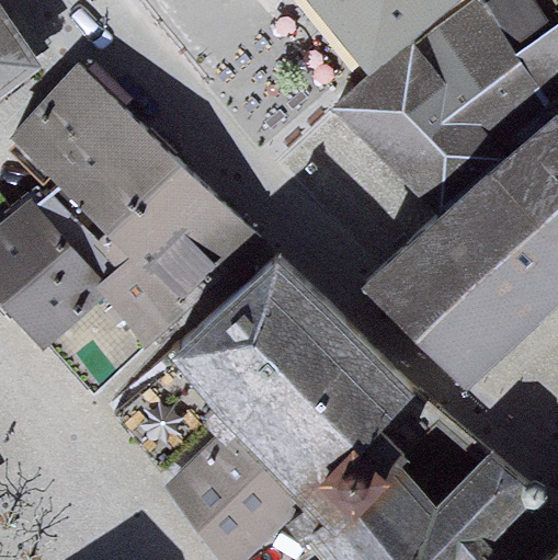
[(306,0),(365,71),(452,0),(306,0)]
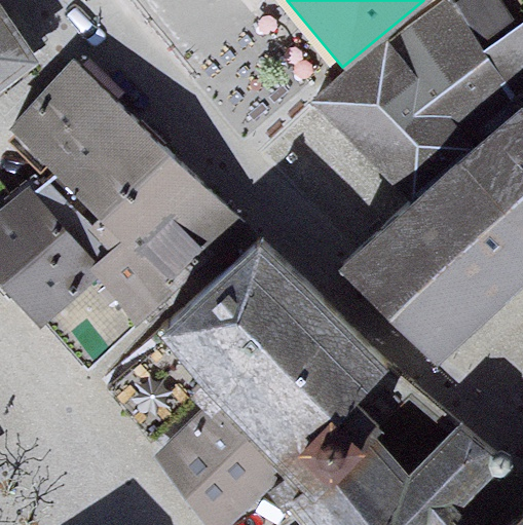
[(465,0),(409,40),(464,117),(522,75),(522,21),(519,25),(500,0),(465,0)]
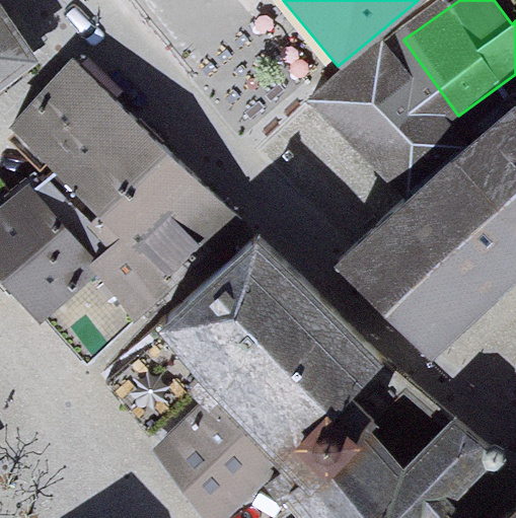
[(0,88),(39,62),(0,4),(0,88)]
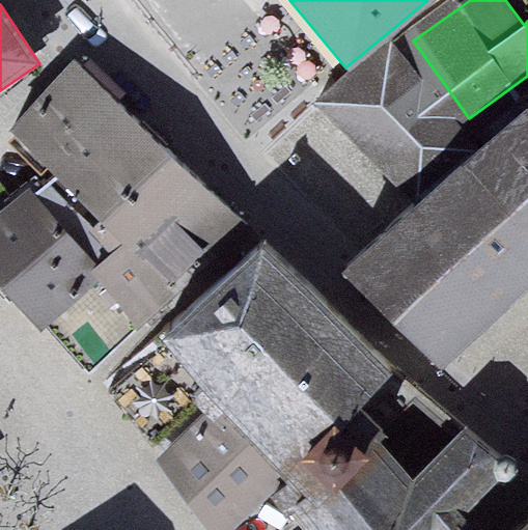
[(478,141),(393,45),(324,106),(409,202),(478,141)]
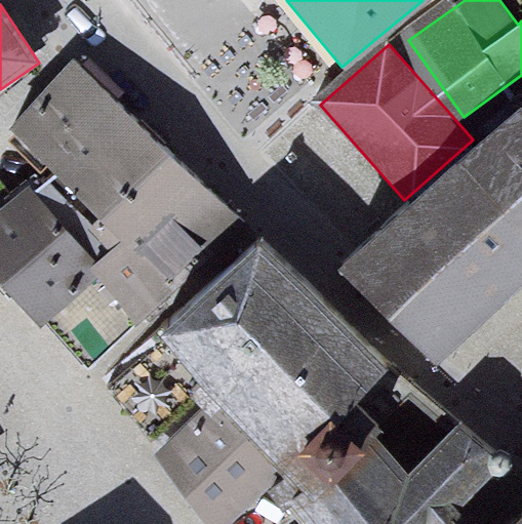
[(230,214),(76,63),(5,134),(50,176),(0,214),(0,273),(83,366),(230,214)]
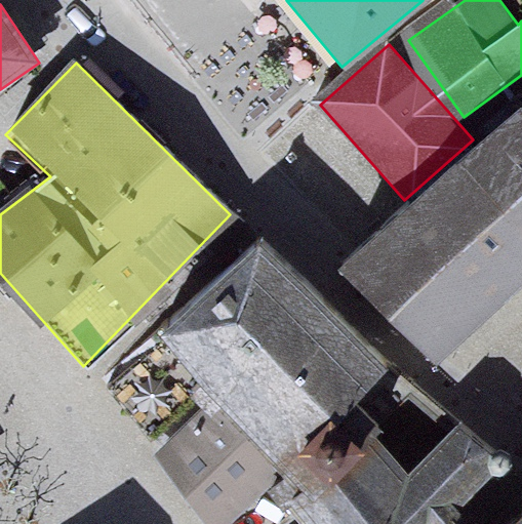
[(521,289),(521,110),(521,109),(350,259),(441,361),(521,289)]
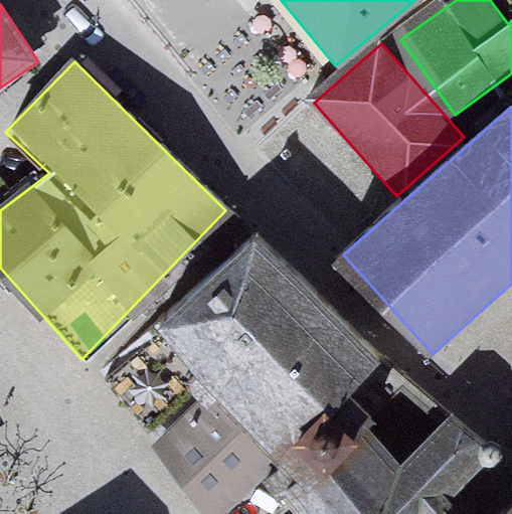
[(370,360),(253,233),(153,325),(201,379),(213,393),(279,468),(297,487),(364,421),(335,392),(370,360)]
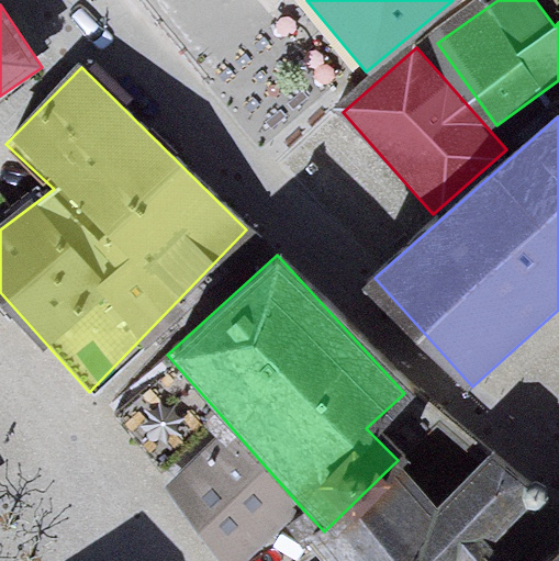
[(220,414),(167,355),(112,406),(161,466),(220,414)]
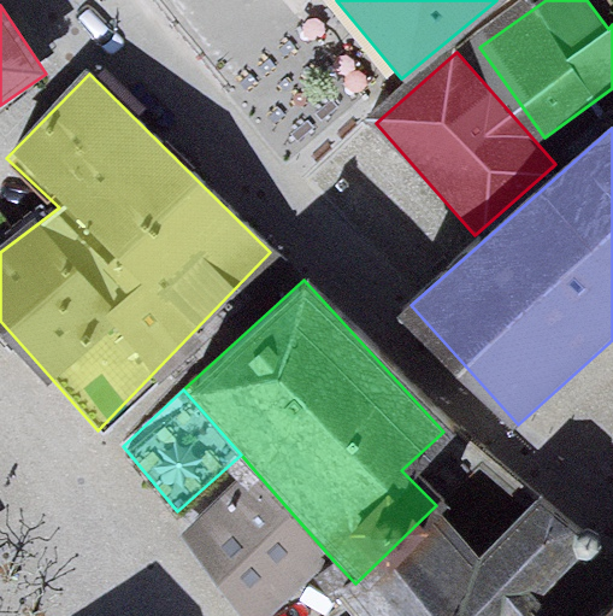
[(537,498),(443,432),(401,470),(436,505),(482,552),(537,498)]
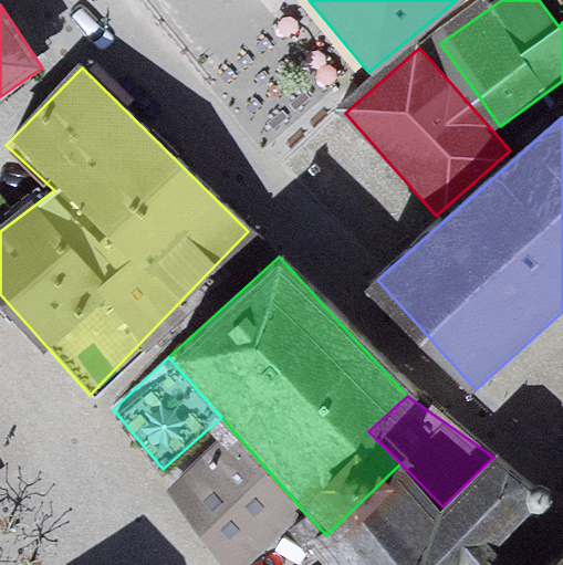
[(250,564),(306,514),(235,432),(162,498),(223,564),(250,564)]
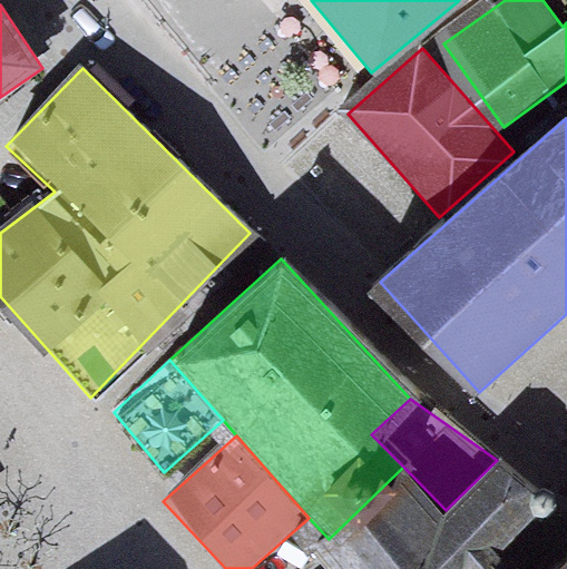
[(446,510),(403,467),(329,539),(314,553),(328,568),(477,568),(494,553),(546,502),(500,457),(497,460),(446,510)]
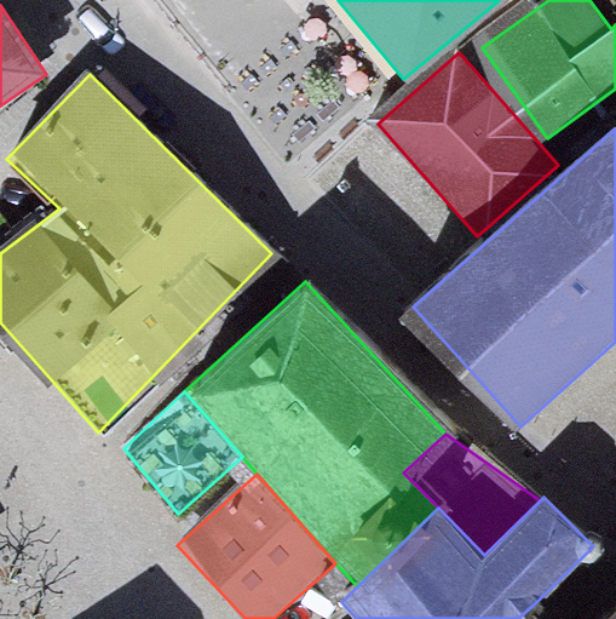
[(615,618),(615,599),(593,618),(615,618)]
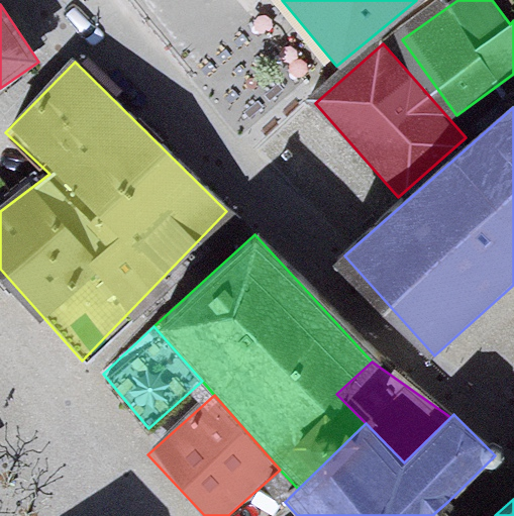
[(460,515),(447,502),(432,515),(460,515)]
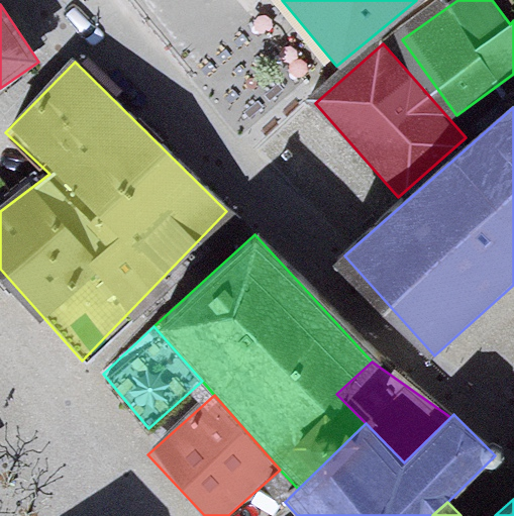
All buildings are outlined.
